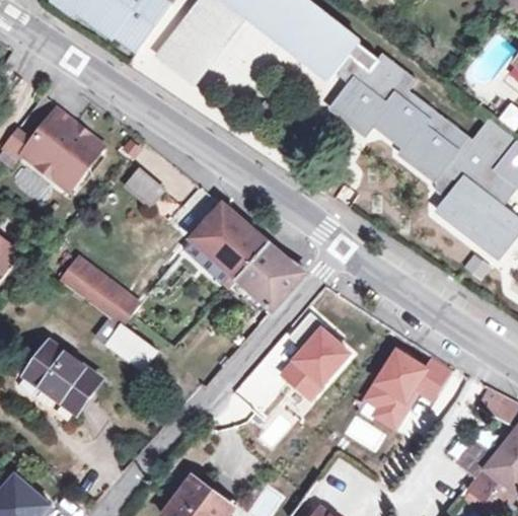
[(55,0),(70,12),(74,7),(79,0),(99,15),(94,22),(111,34),(117,28),(123,20),(144,38),(170,2),(167,0),(55,0)]
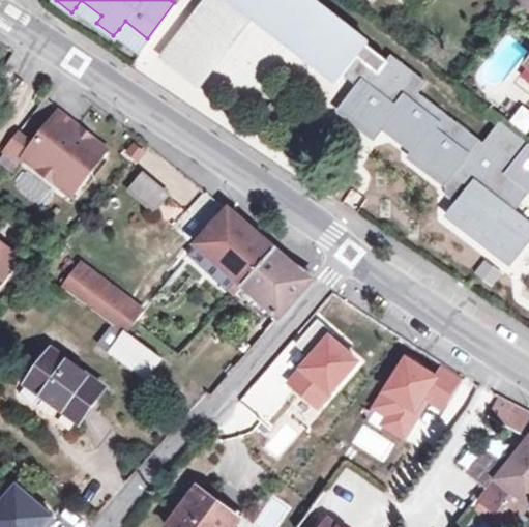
[(76,7),(96,23),(101,16),(81,0),(76,7)]
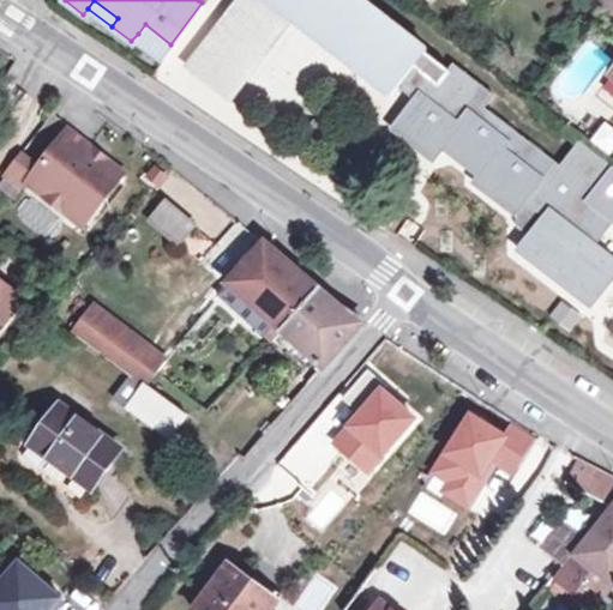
[(292,12),(275,0),(232,0),(187,56),(188,68),(226,97),(292,12)]
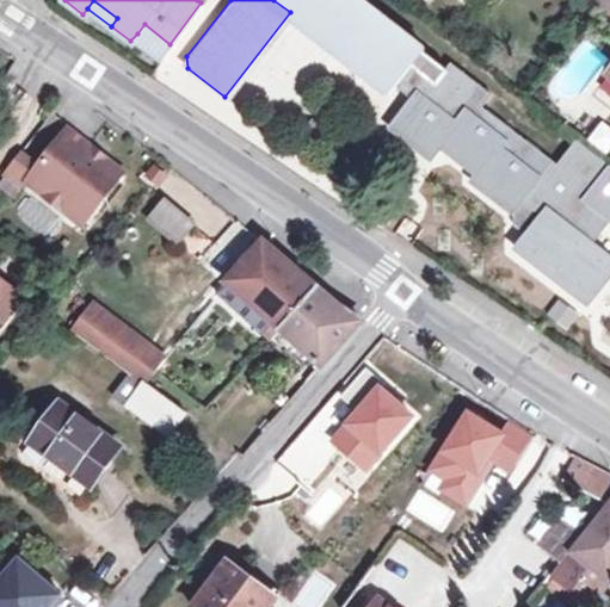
[(273,0),(290,12),(389,90),(396,79),(414,93),(389,124),(429,155),(438,142),(476,171),(470,178),(511,208),(512,221),(525,231),(515,246),(585,303),(609,268),(609,256),(589,240),(607,215),(609,217),(609,163),(575,136),(555,162),(481,104),(492,91),(451,60),(445,68),(420,49),(423,45),(364,0),(273,0)]
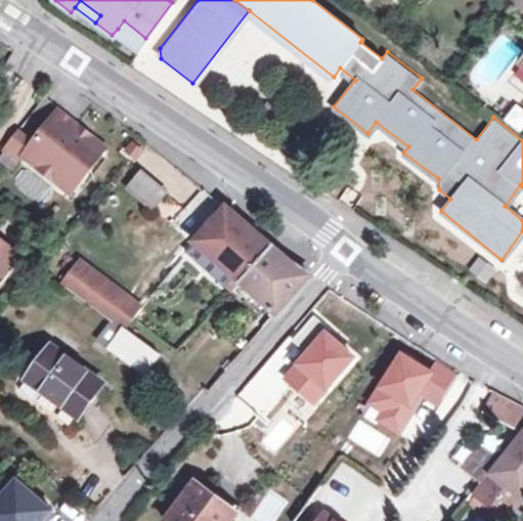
[(506,0),(522,12),(522,56),(519,62),(522,64),(522,0),(506,0)]
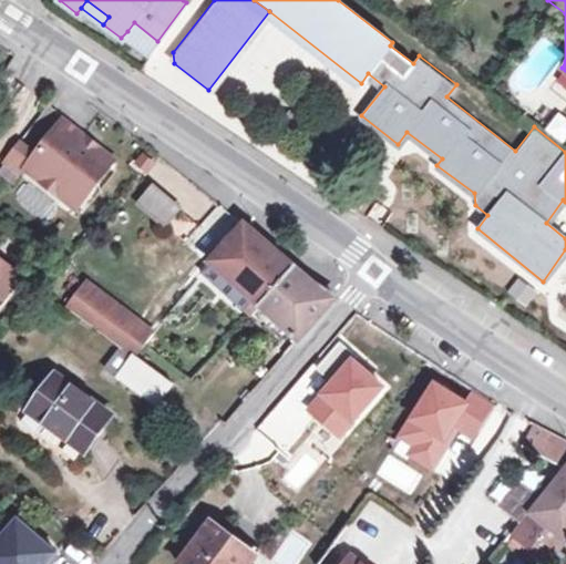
[(134,22),(127,31),(151,49),(157,41),(134,22)]
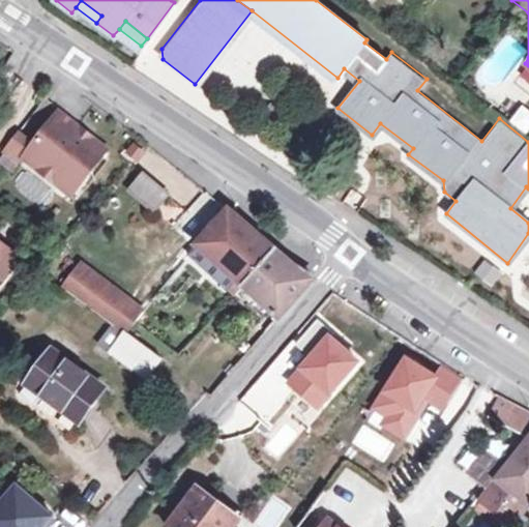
[(508,118),(525,133),(528,128),(528,108),(522,103),(508,118)]
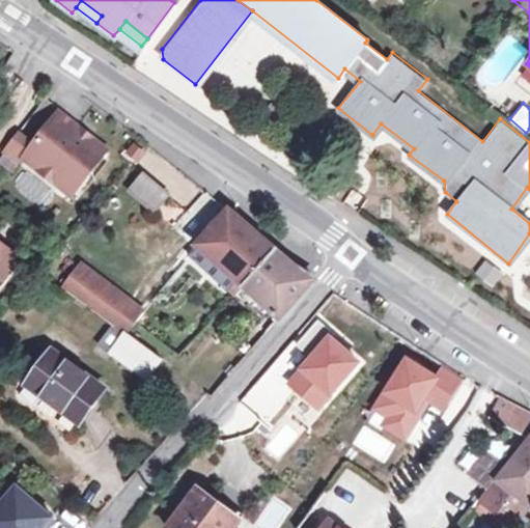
[(78,133),(81,128),(57,110),(23,156),(55,181),(64,168),(79,179),(105,146),(88,134),(84,138),(78,133)]
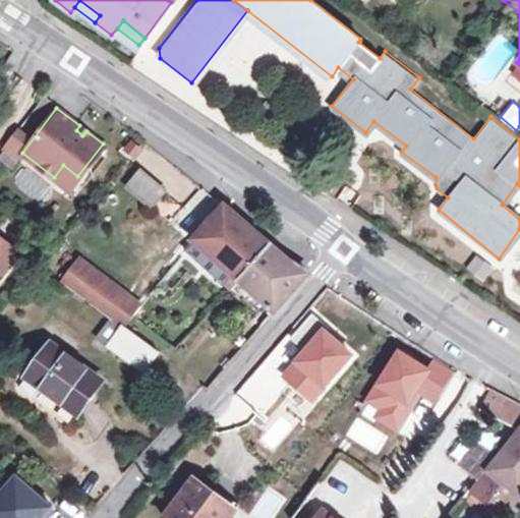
[(87,131),(79,125),(76,130),(82,135),(87,131)]
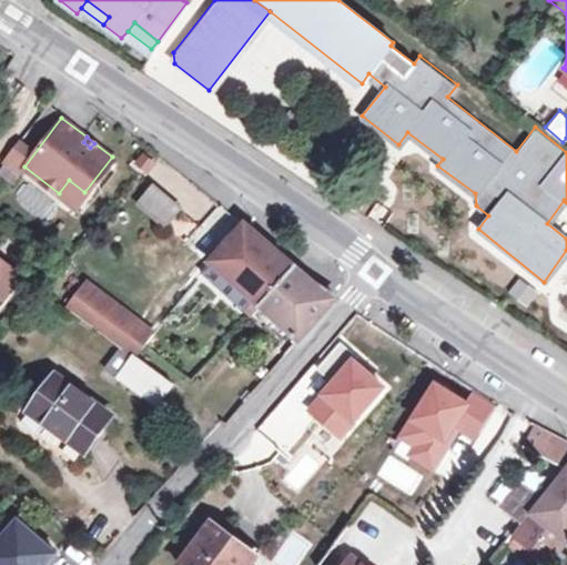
[(132,162),(195,217),(209,200),(145,147),(132,162)]
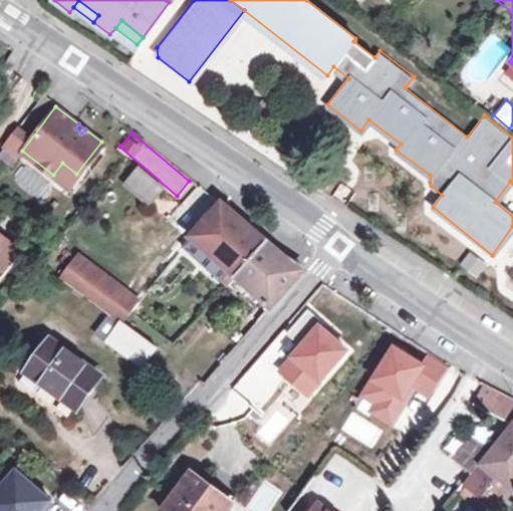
[(76,174),(62,163),(53,175),(67,186),(76,174)]
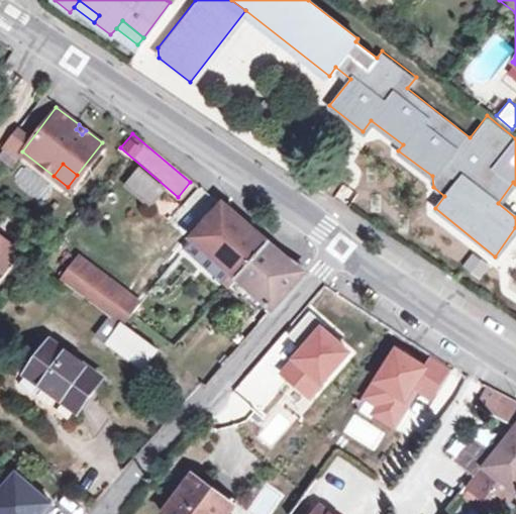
[(122,185),(149,207),(165,187),(137,166),(122,185)]
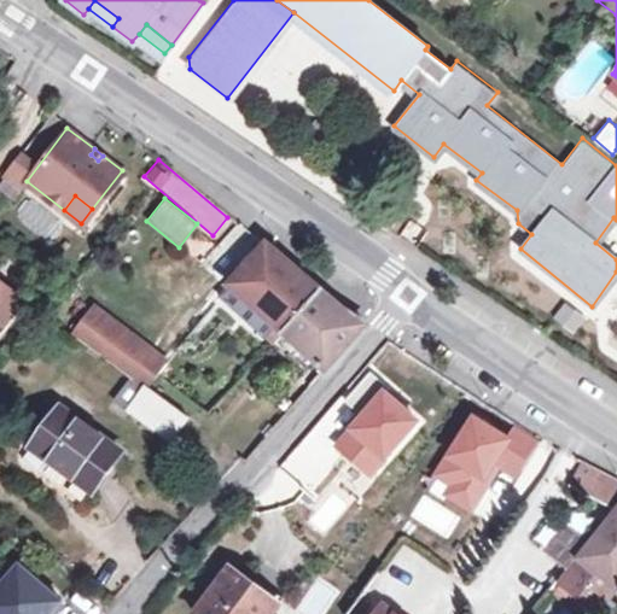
[(327,364),(365,320),(342,304),(335,299),(321,287),(267,240),(232,279),(278,320),(268,332),(275,338),(285,327),(327,364)]
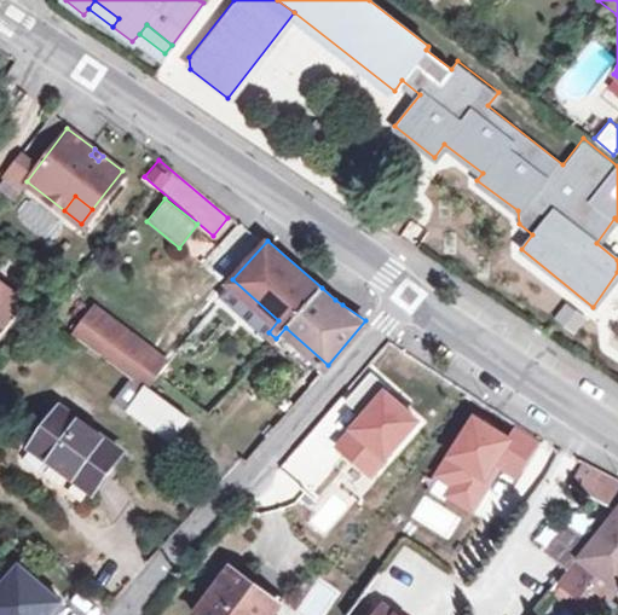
[(0,325),(21,299),(0,282),(0,325)]
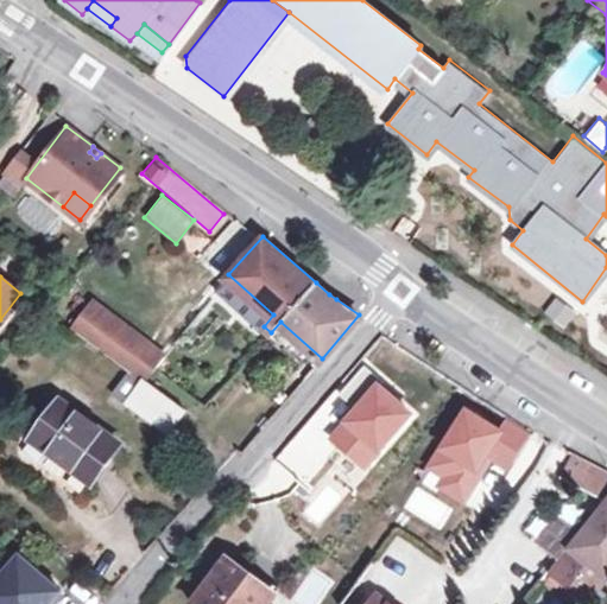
[(92,300),(71,325),(144,379),(164,355),(92,300)]
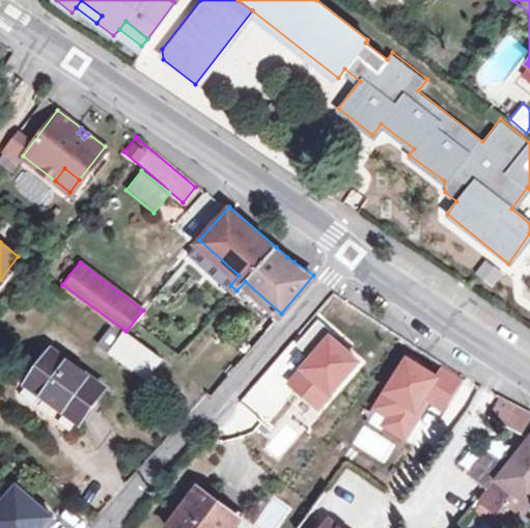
[(270,315),(265,321),(271,326),(275,320),(270,315)]
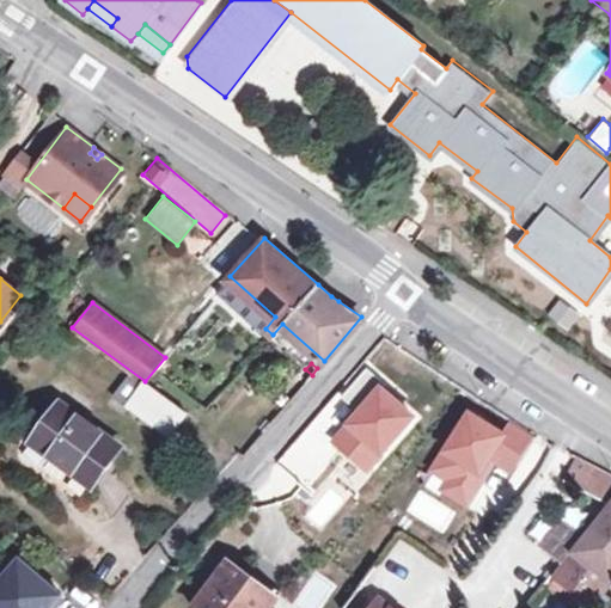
[(127,375),(114,392),(127,401),(167,434),(184,410),(145,381),(140,386),(127,375)]
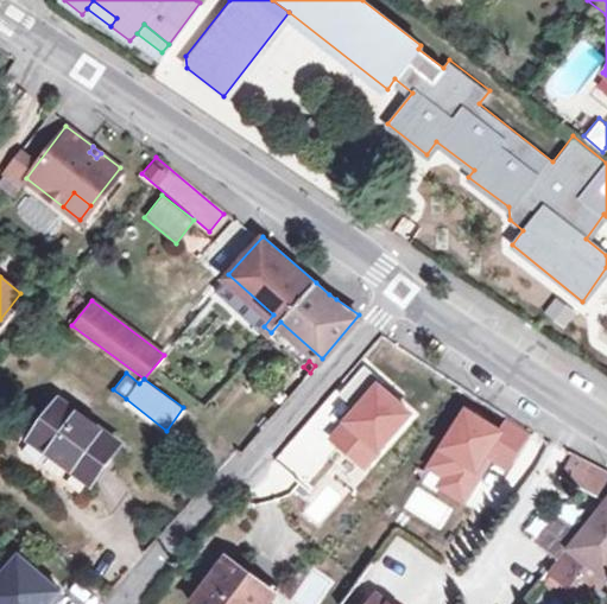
[(326,434),(364,471),(418,417),(380,380),(326,434)]
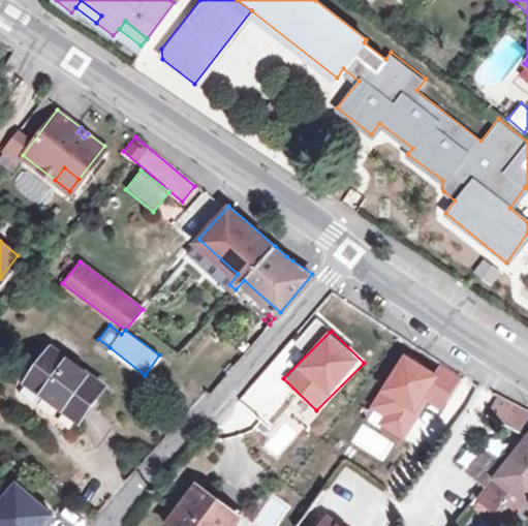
[(53,346),(29,379),(45,392),(81,418),(104,383),(53,346)]
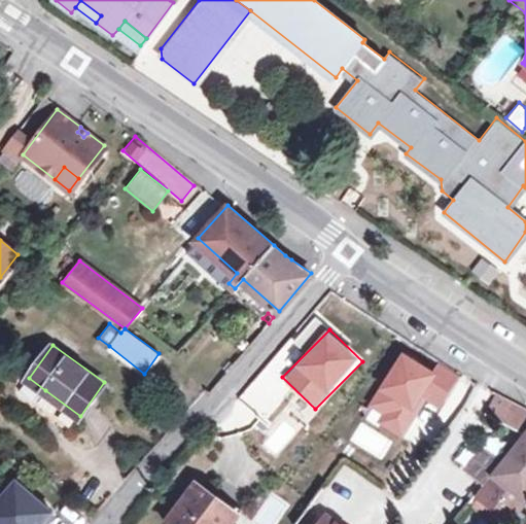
[(215,374),(205,386),(205,387),(209,390),(220,378),(215,374)]
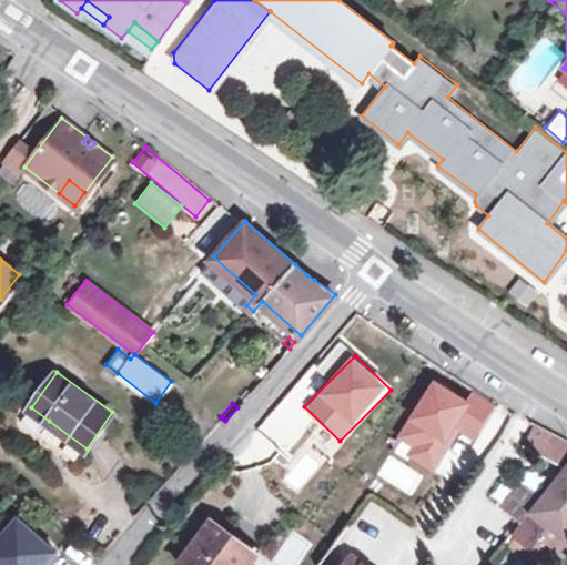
[(49,421),(31,407),(22,420),(39,434),(49,421)]
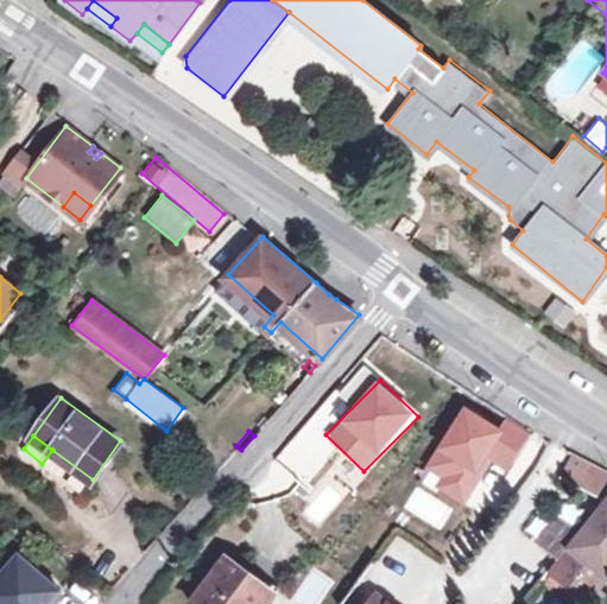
[(606,470),(577,455),(566,478),(604,503),(590,519),(582,531),(580,533),(560,559),(550,572),(552,573),(545,583),(574,603),(582,603),(598,584),(606,571),(606,470)]
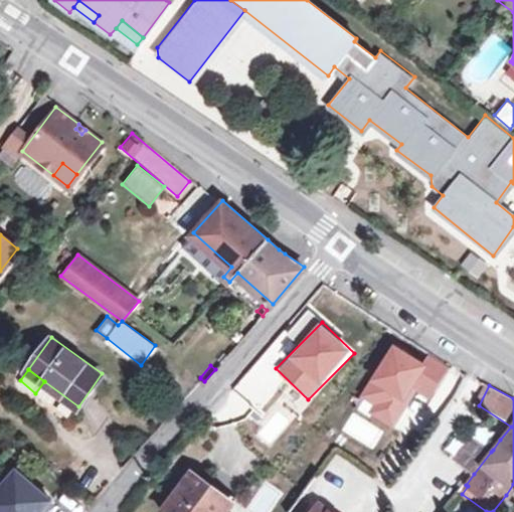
[(474,474),(491,452),(470,436),(453,458),(474,474)]
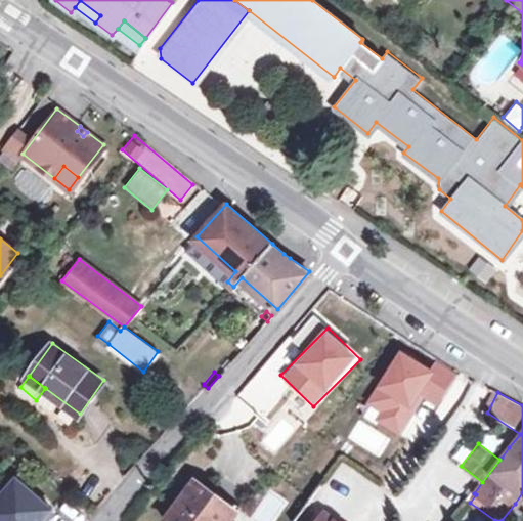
[(502,458),(509,447),(504,443),(495,453),(502,458)]
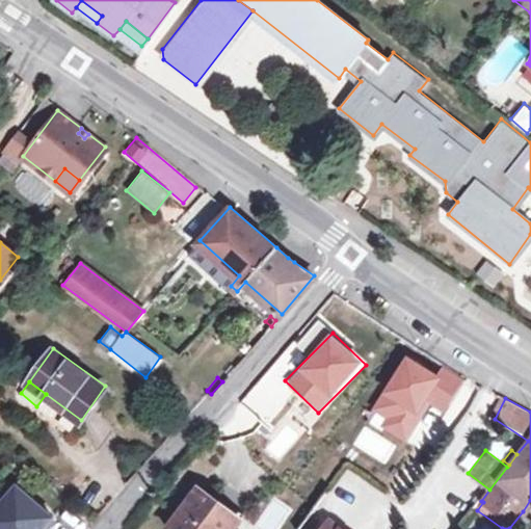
[(326,484),(312,473),(280,517),(294,528),(326,484)]
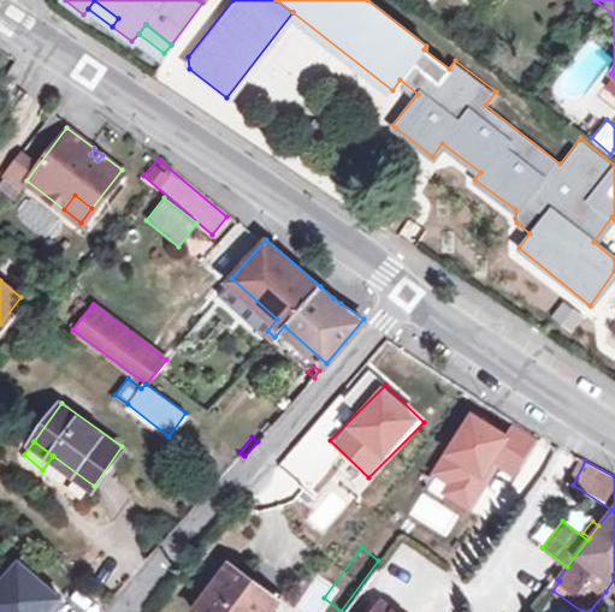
[(0,611),(47,611),(60,598),(19,562),(0,583),(0,611)]
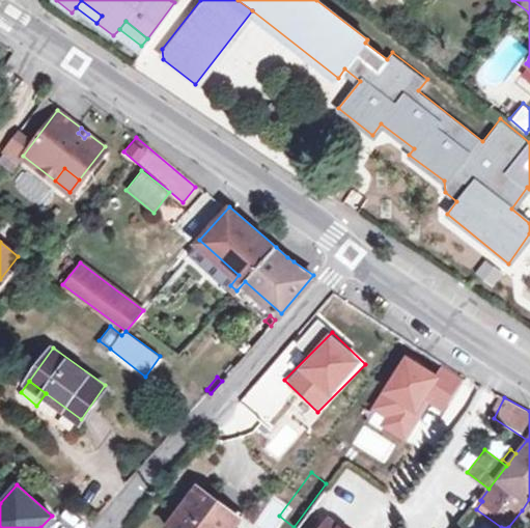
[(167,526),(169,527),(231,527),(238,520),(196,487),(167,526)]
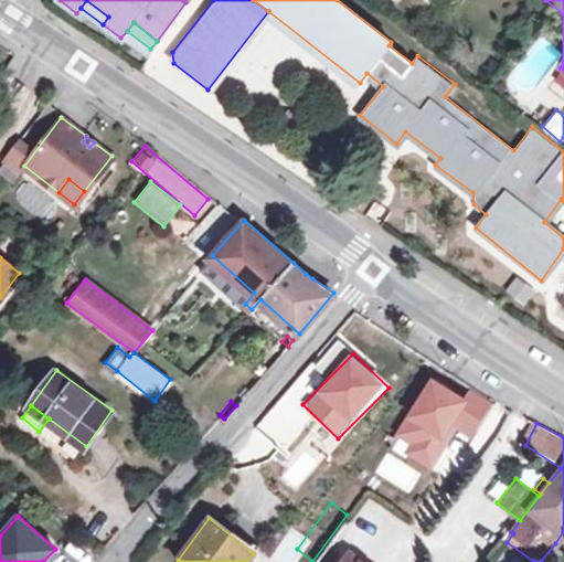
[(557,561),(563,554),(563,550),(555,543),(541,561),(557,561)]
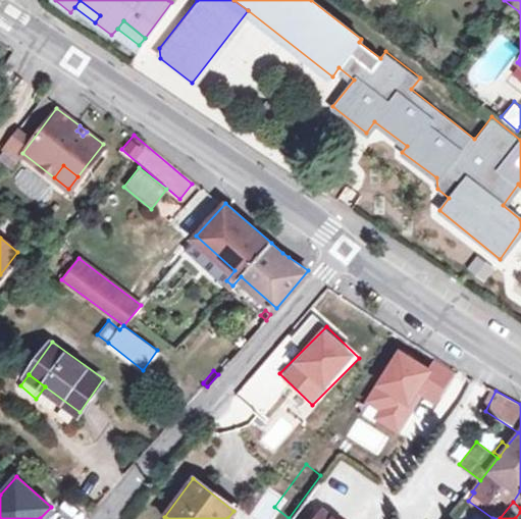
[(330,518),(332,518),(320,509),(311,518),(330,518)]
